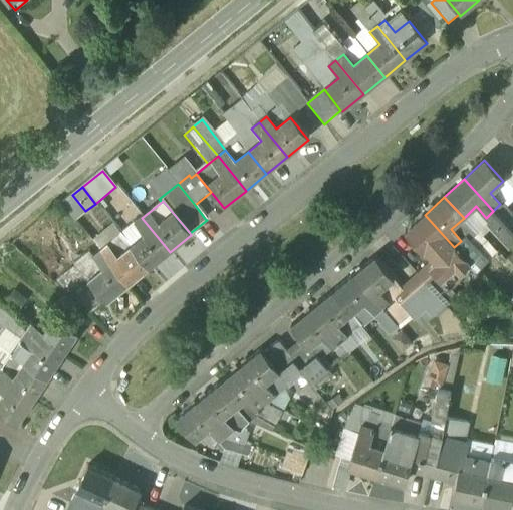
[(454,247),(425,215),(405,234),(423,255),(425,253),(437,242),(447,254),(454,247)]
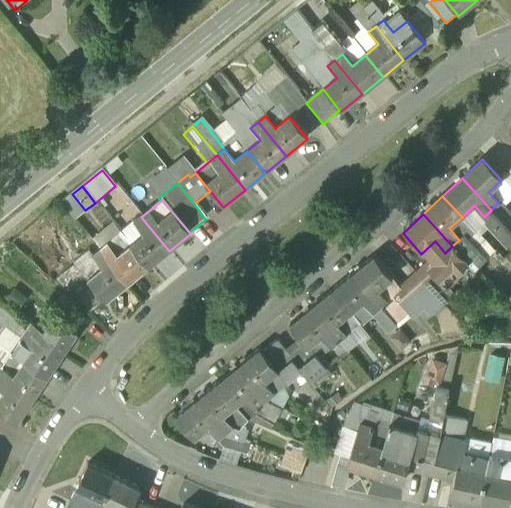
[(133,223),(143,235),(130,246),(148,268),(169,251),(141,217),(133,223)]
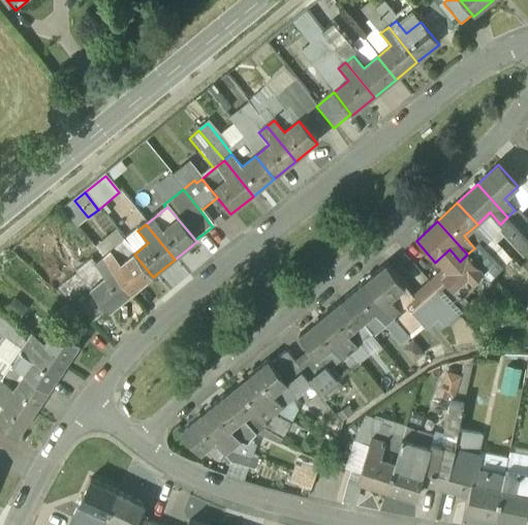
[(124,242),(111,253),(121,266),(134,254),(124,242)]
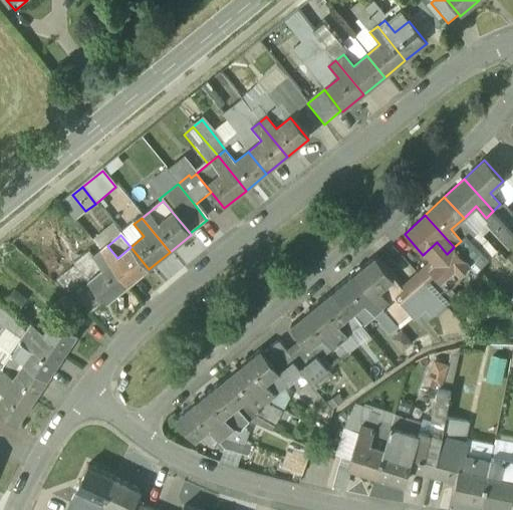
[(447,254),(437,242),(425,253),(435,264),(429,269),(440,282),(442,280),(451,290),(463,279),(467,284),(478,274),(454,247),(447,254)]
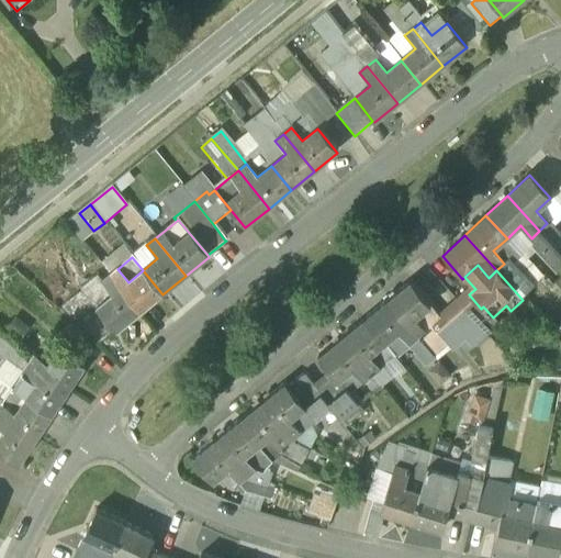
[(143,270),(128,282),(118,269),(109,276),(139,313),(163,294),(143,270)]
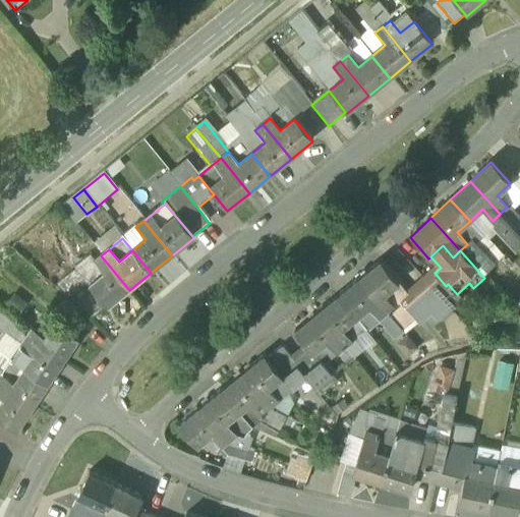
[(129,290),(101,255),(93,262),(103,275),(89,286),(106,305),(108,308),(129,290)]
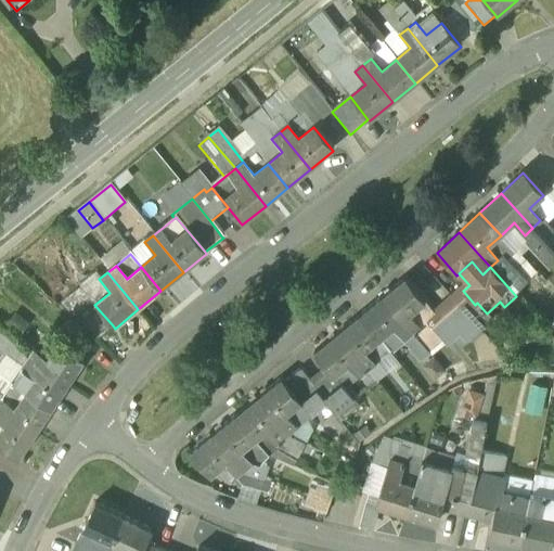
[(404,279),(382,298),(412,334),(420,328),(409,315),(424,303),(404,279)]
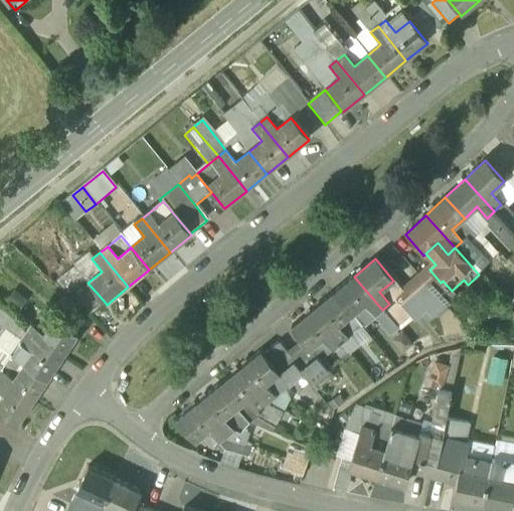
[(88,283),(87,284),(73,268),(55,283),(89,315),(105,302),(88,283)]
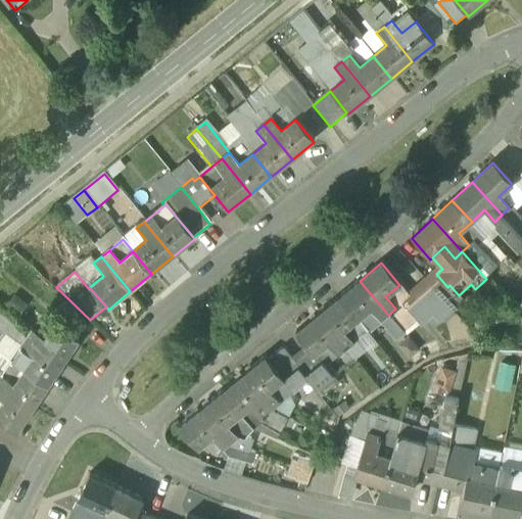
[(447,287),(436,274),(425,283),(451,312),(463,300),(459,295),(449,285),(447,287)]
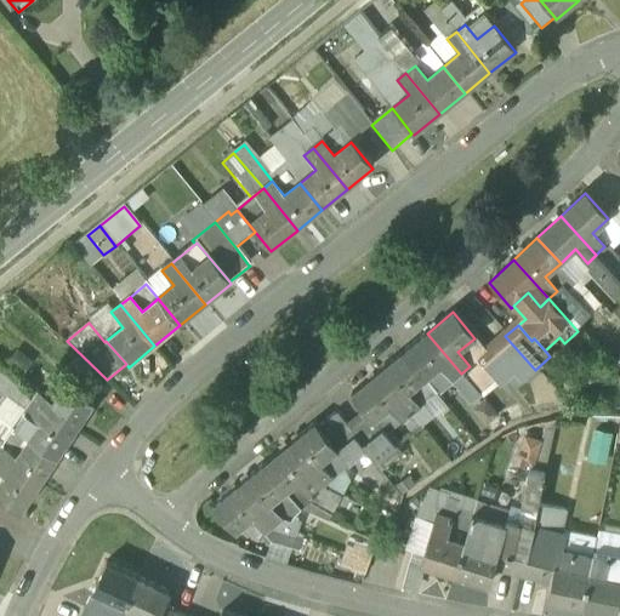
[(461,374),(427,334),(403,354),(425,380),(441,368),(451,382),(461,374)]
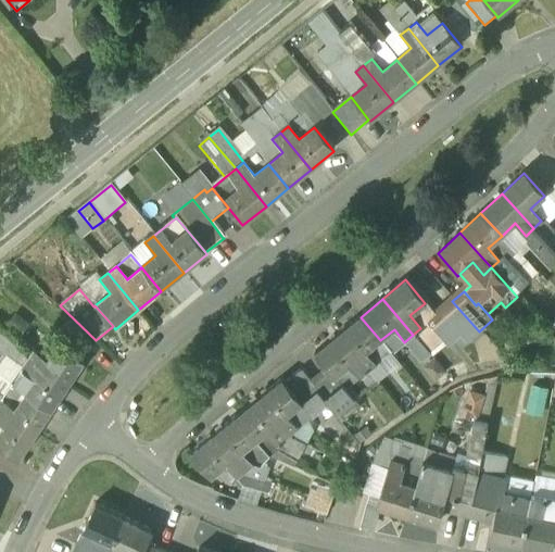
[(479,331),(452,301),(439,313),(456,333),(466,343),(479,331)]
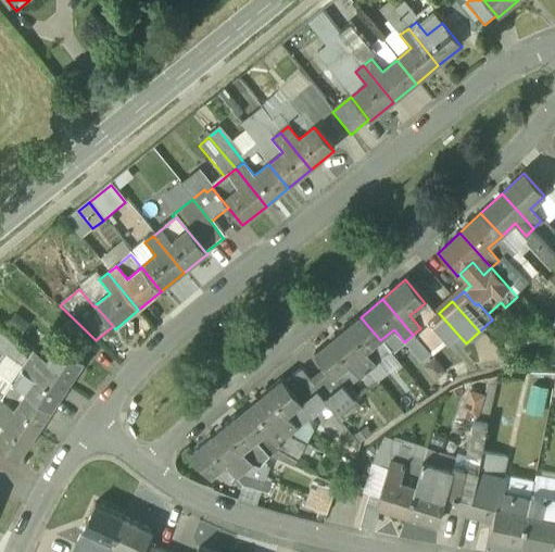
[(420,328),(413,335),(428,353),(448,337),(450,339),(456,333),(439,313),(420,328)]
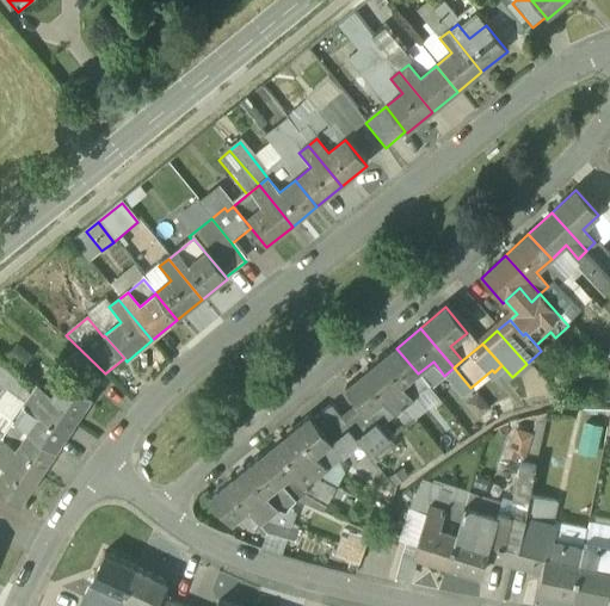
[(396,348),(373,368),(406,408),(414,401),(401,387),(418,373),(396,348)]
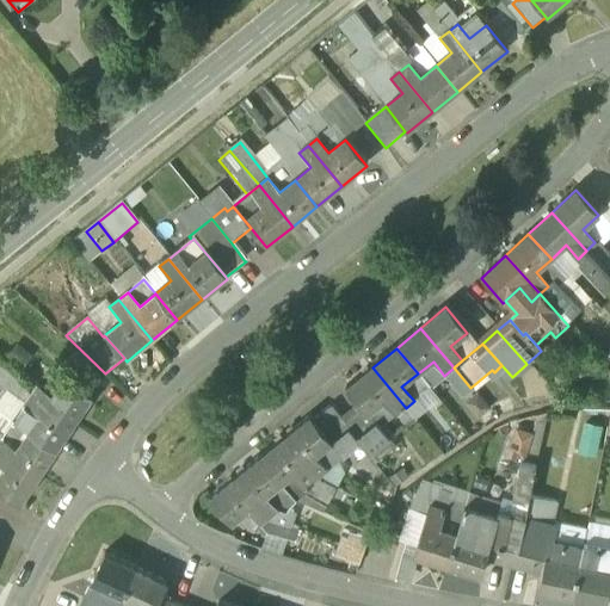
[(406,408),(373,368),(346,389),(362,408),(368,414),(369,413),(381,430),(396,416),(396,415),(406,408)]
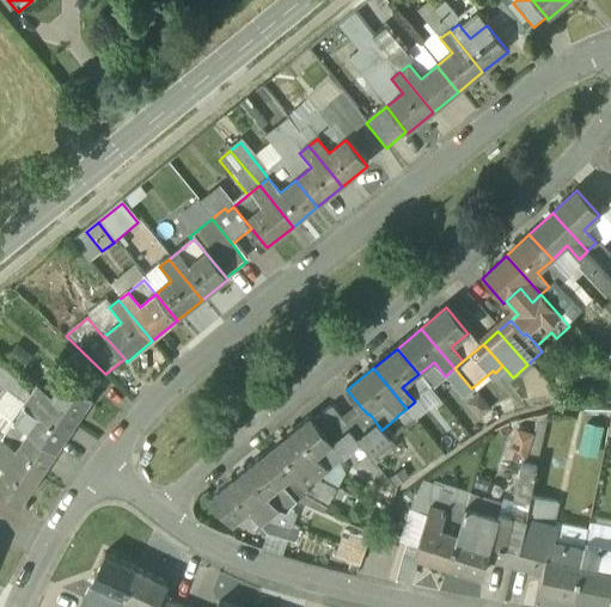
[(92,399),(65,380),(53,398),(37,388),(30,398),(74,427),(92,399)]
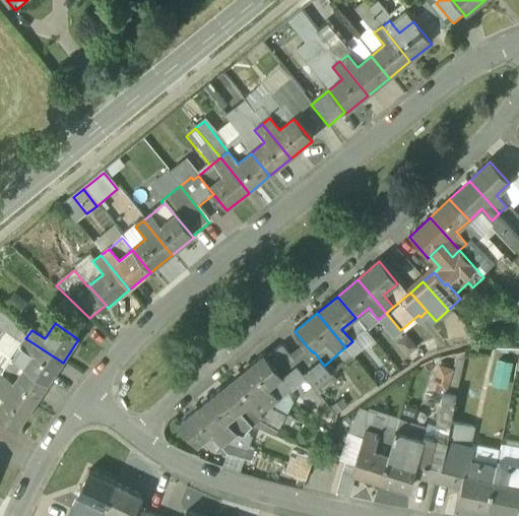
[(63,363),(25,338),(20,346),(34,355),(24,369),(48,384),(63,363)]
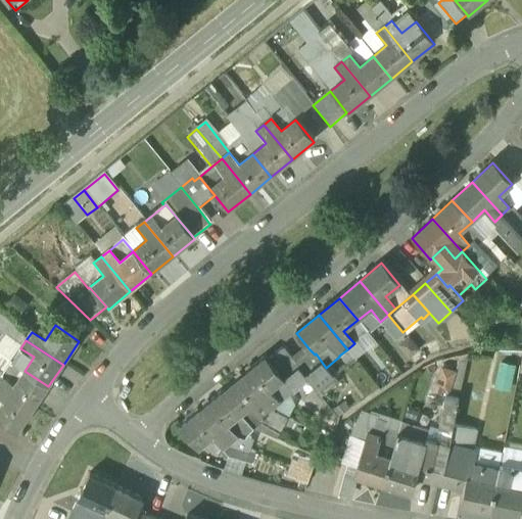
[(294,363),(283,348),(269,361),(284,379),(270,391),(280,403),(307,380),(294,363)]
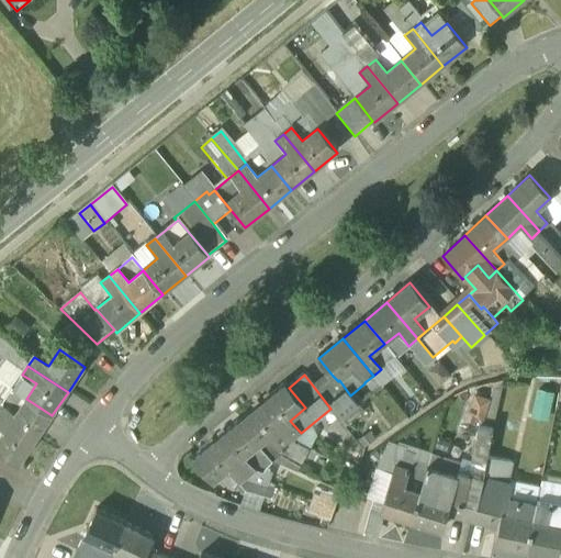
[(350,395),(339,380),(338,381),(333,376),(316,390),(331,409),(339,420),(348,413),(358,404),(350,395)]
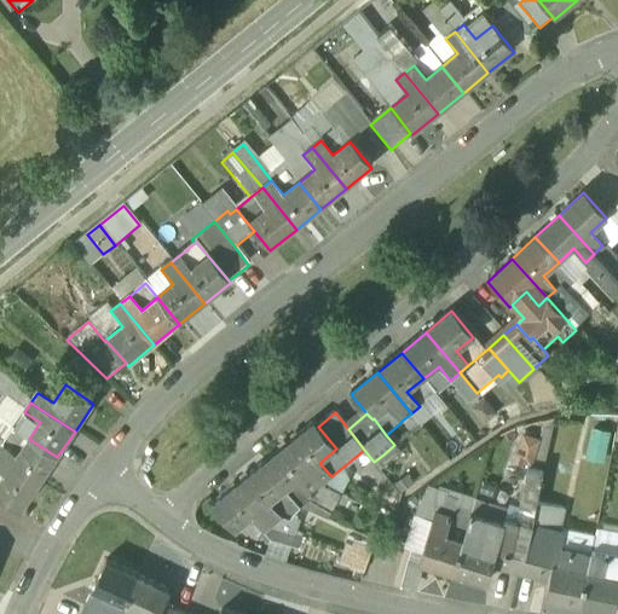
[(411,413),(402,421),(402,422),(411,433),(421,426),(411,413)]
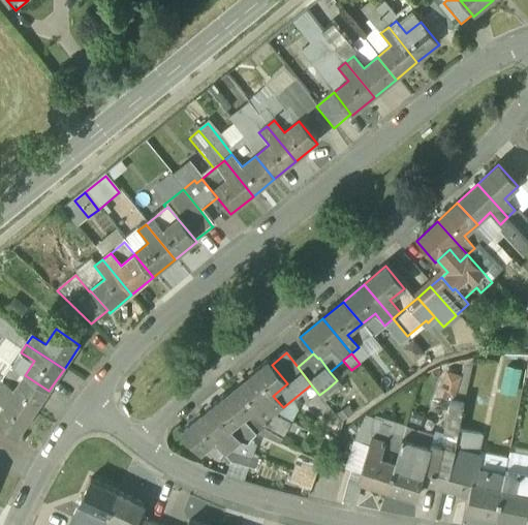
[(272,365),(270,362),(247,380),(276,414),(283,408),(283,407),(273,396),(287,383),(272,365)]
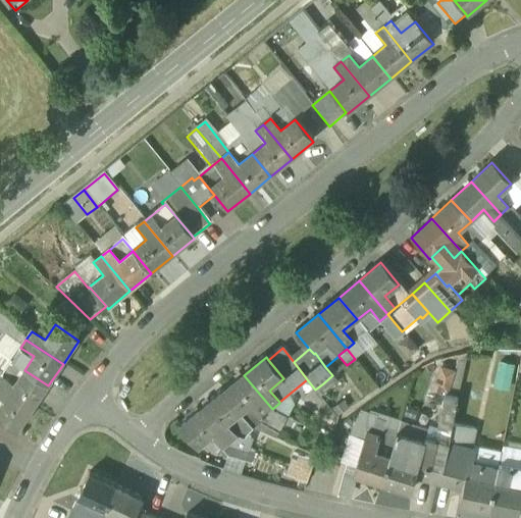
[(443,367),(435,387),(449,393),(456,372),(443,367)]
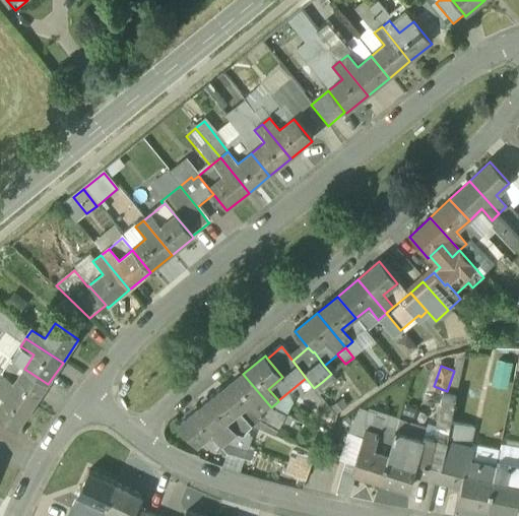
[(48,384),(24,369),(14,383),(2,375),(0,377),(0,386),(33,407),(48,384)]
